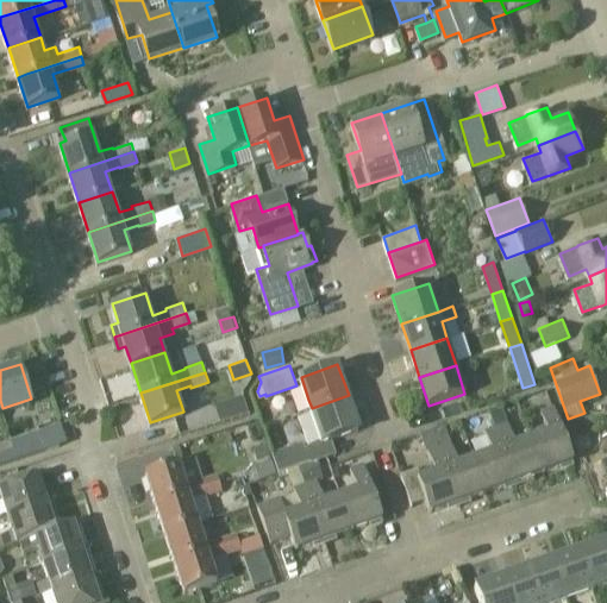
[(312,408),(323,439),(360,427),(349,395),(312,408)]
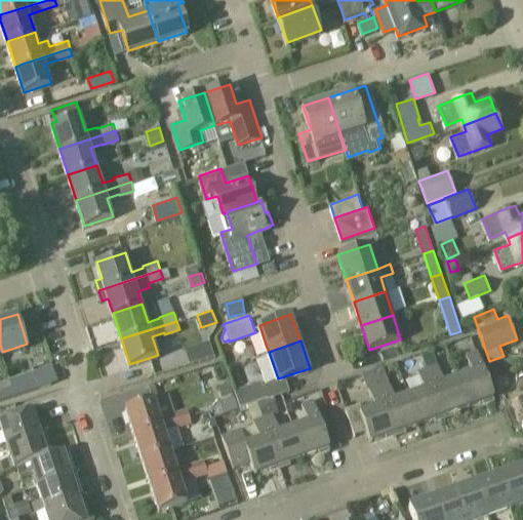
[(423,352),(428,366),(444,412),(469,404),(458,374),(443,380),(433,349),(423,352)]
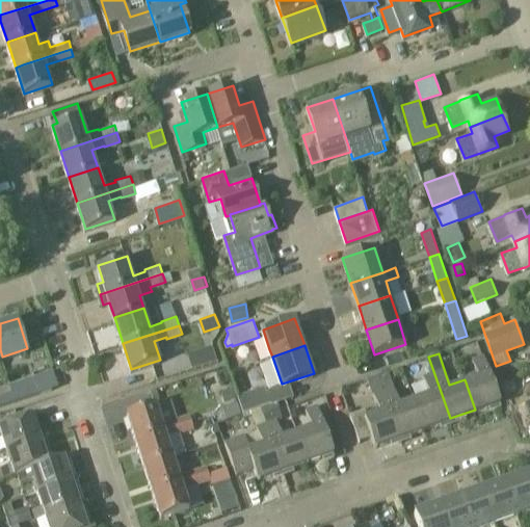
[(465,379),(475,410),(500,400),(483,353),(473,358),(479,374),(465,379)]
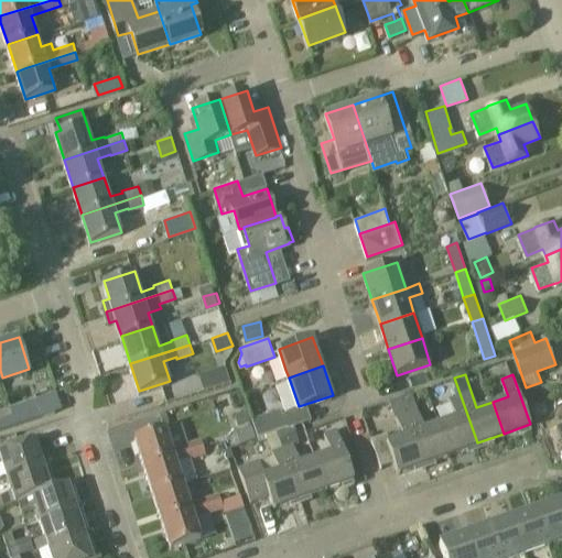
[(413,391),(401,395),(425,461),(451,452),(440,420),(424,426),(418,408),(419,407),(413,391)]
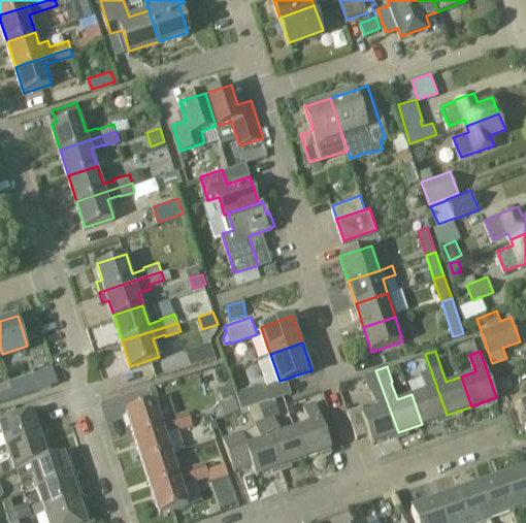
[(426,389),(412,394),(422,424),(447,415),(430,368),(421,371),(426,389)]
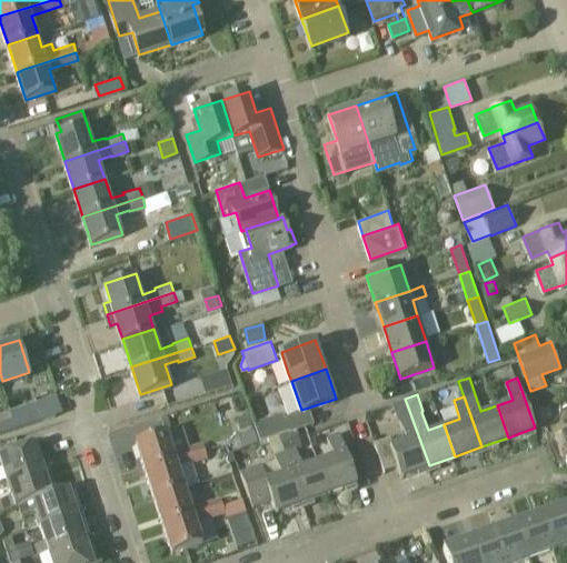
[(401,475),(429,465),(405,399),(390,404),(396,410),(399,420),(400,419),(407,438),(396,442),(394,435),(376,442),(385,469),(398,464),(401,475)]
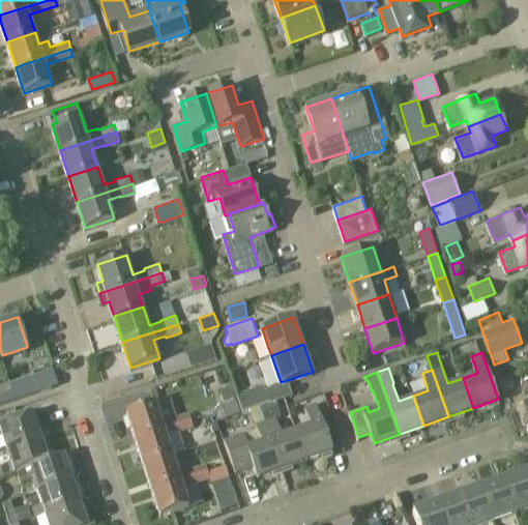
[(33,374),(9,382),(11,388),(15,398),(38,389),(33,374)]
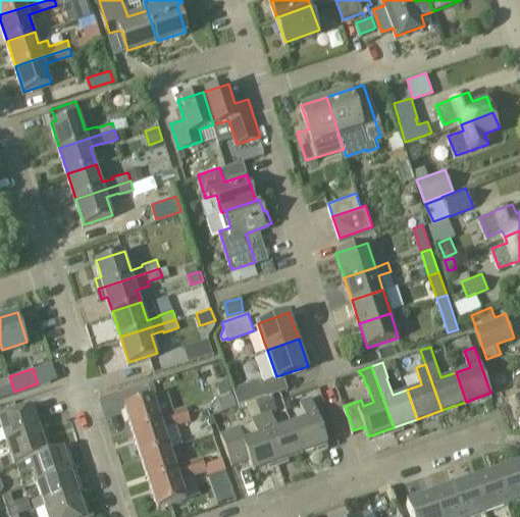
[(234,388),(240,403),(266,394),(260,377),(234,388)]
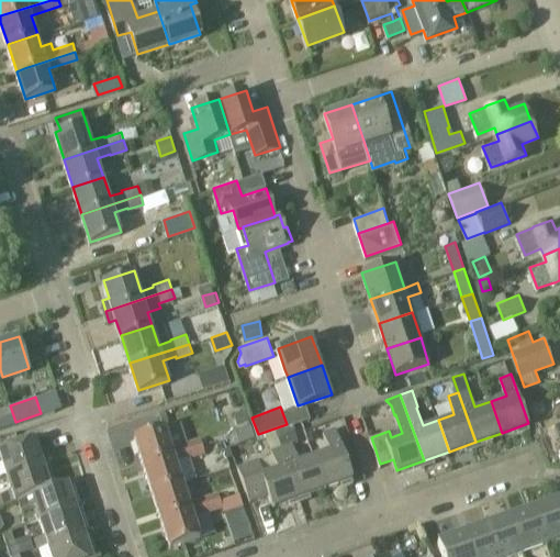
[(235,413),(238,423),(249,420),(245,409),(235,413)]
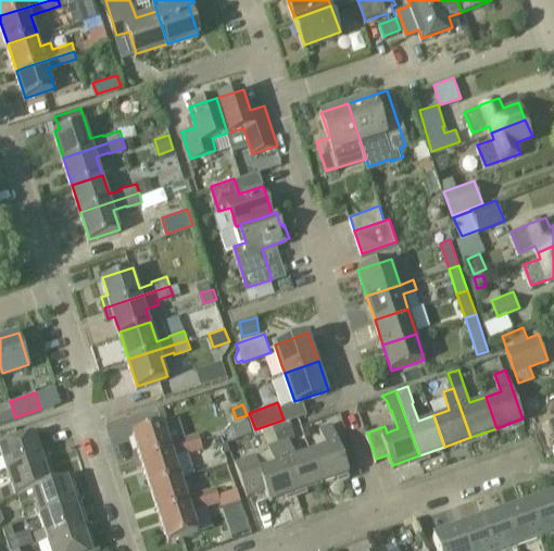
[(12,408),(0,411),(0,422),(15,417),(12,408)]
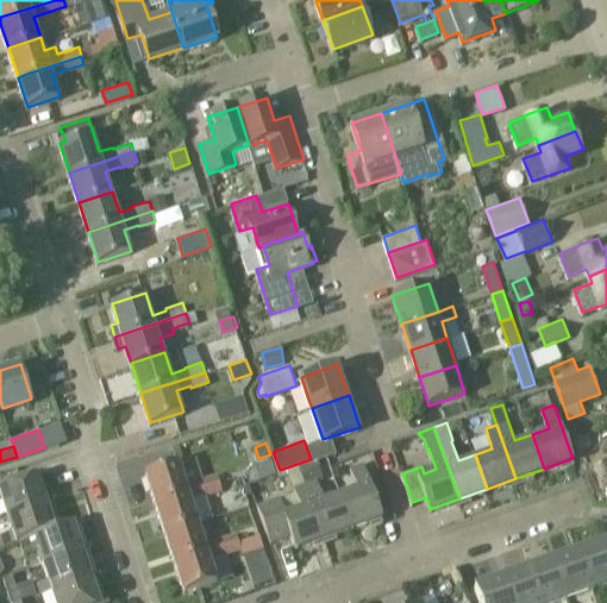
[(270,456),(254,462),(260,476),(276,470),(270,456)]
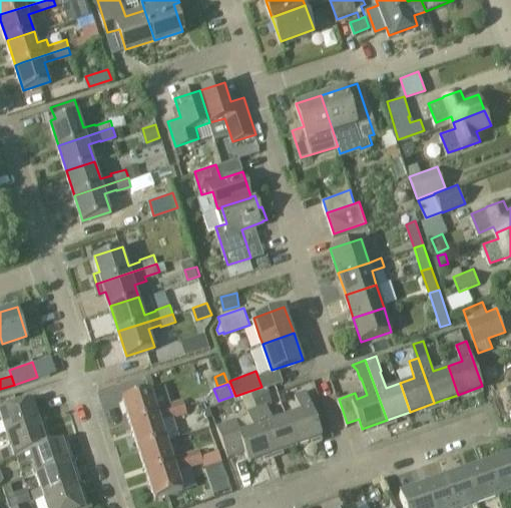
[(272,391),(269,385),(251,391),(274,451),(297,443),(287,415),(273,420),(268,404),(274,402),(270,392),(272,391)]
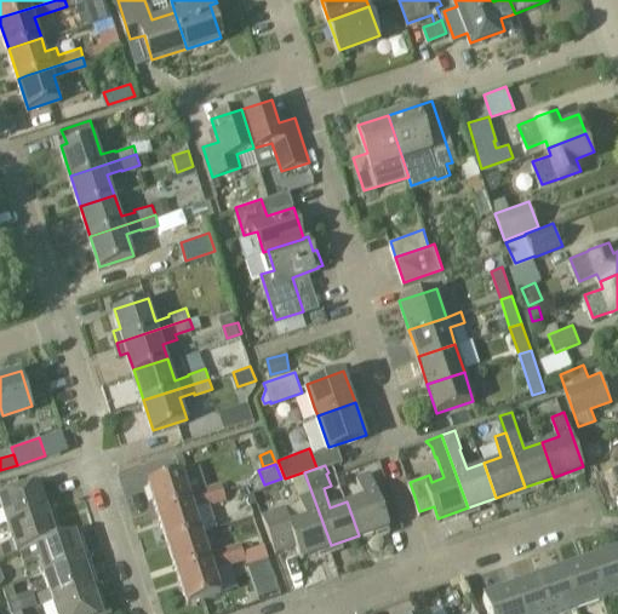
[(159,510),(224,489),(221,480),(189,491),(182,469),(149,480),(159,510)]
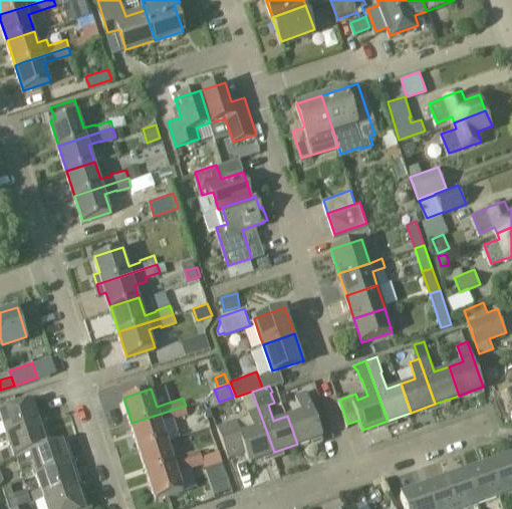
[(301,411),(287,416),(297,444),(322,435),(306,390),(296,394),(301,411)]
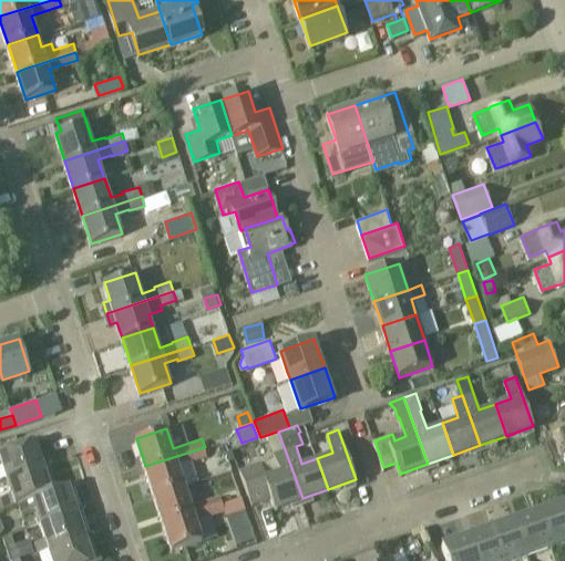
[(278,432),(268,435),(280,470),(266,476),(260,461),(240,469),(253,502),(271,496),(276,508),(302,498),(278,432)]
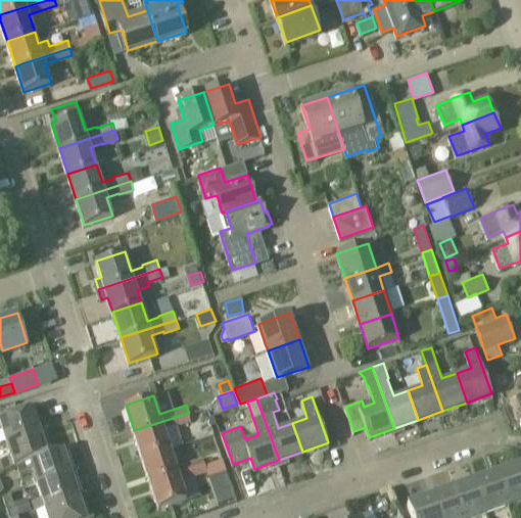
[(7,440),(48,427),(41,403),(0,416),(0,427),(2,427),(7,440)]
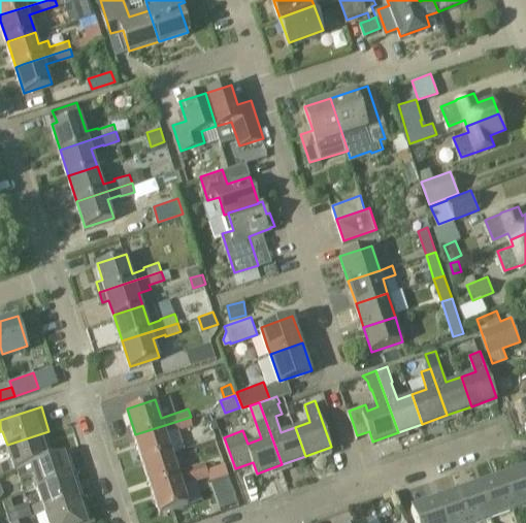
[(135,434),(143,460),(171,451),(165,433),(193,424),(191,417),(135,434)]
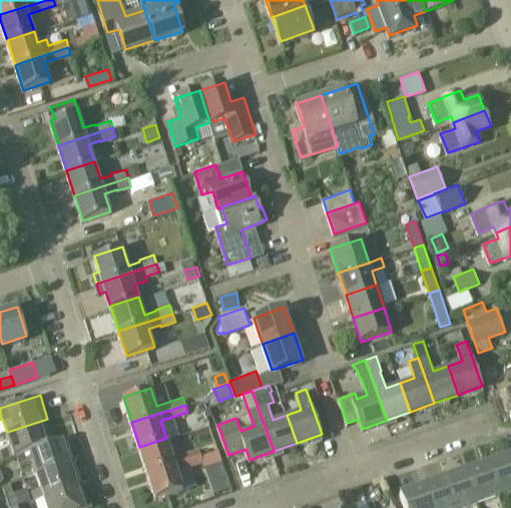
[(0,453),(2,460),(17,454),(47,444),(47,443),(55,441),(47,419),(7,432),(11,446),(0,449),(0,453)]
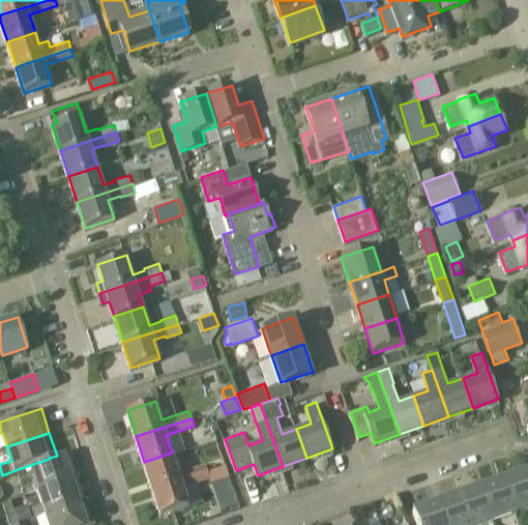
[(34,474),(38,489),(80,474),(72,450),(57,456),(49,458),(49,459),(18,469),(21,478),(34,474)]
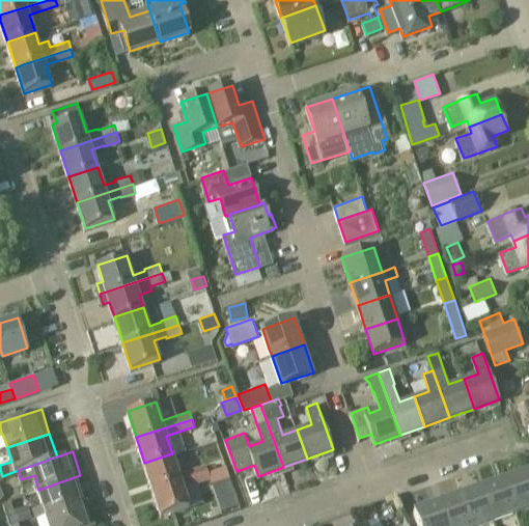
[(144,463),(152,489),(209,470),(205,463),(178,471),(172,453),(144,463)]
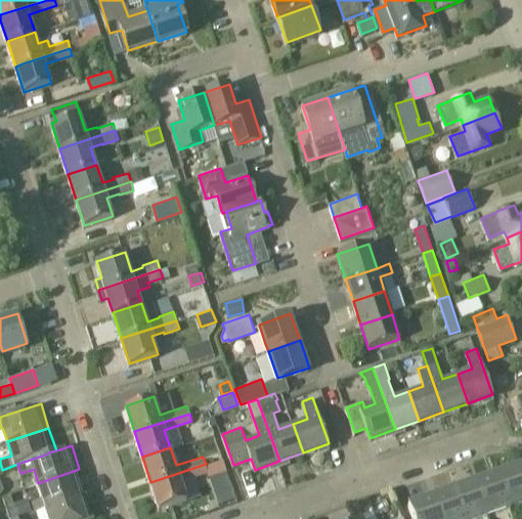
[(208,472),(206,464),(150,482),(159,508),(186,499),(183,487),(197,483),(194,476),(208,472)]
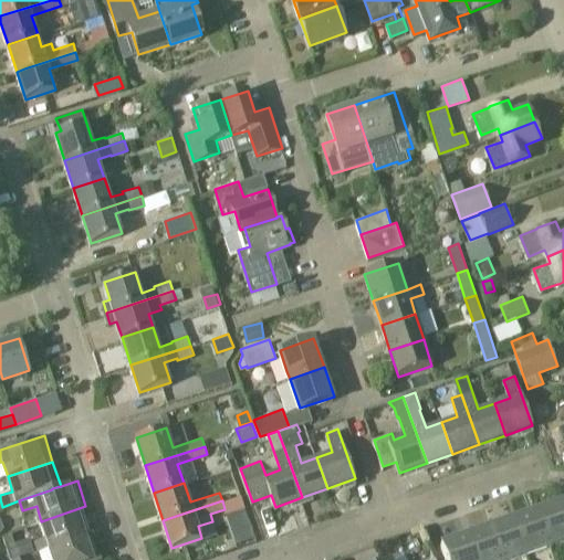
[(538,510),(551,548),(563,543),(563,513),(560,503),(538,510)]
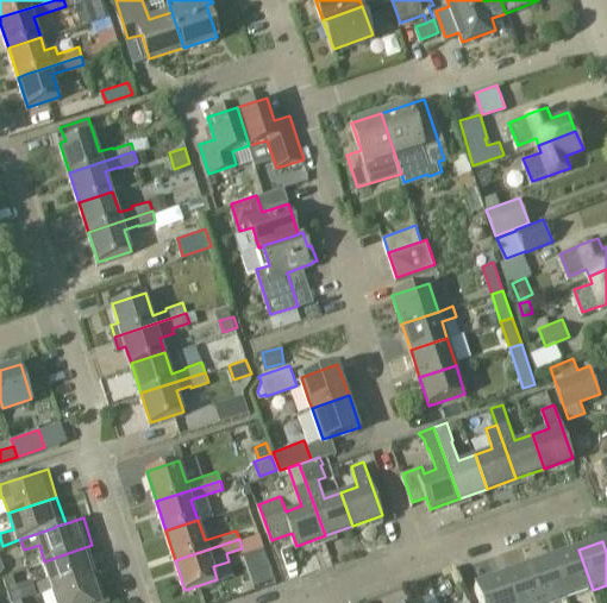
[(38,594),(54,589),(101,572),(92,545),(44,561),(49,577),(35,582),(38,594)]
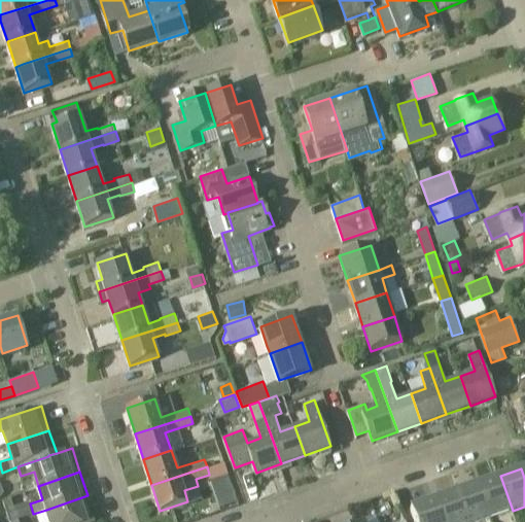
[(500,476),(478,484),(491,519),(513,511),(500,476)]
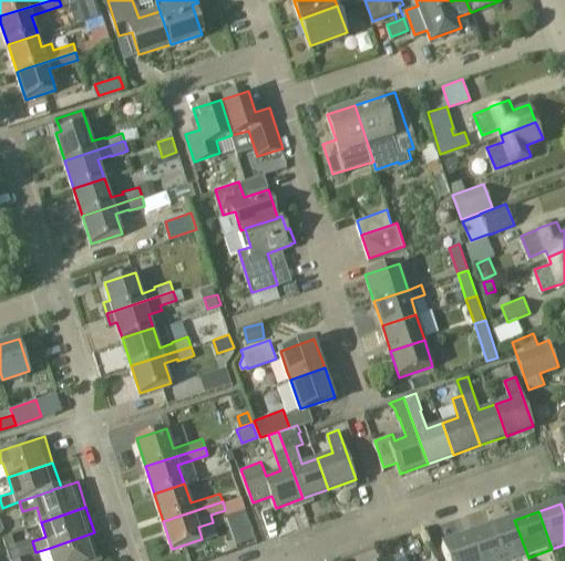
[(514,520),(491,528),(502,560),(519,560),(528,558),(514,520)]
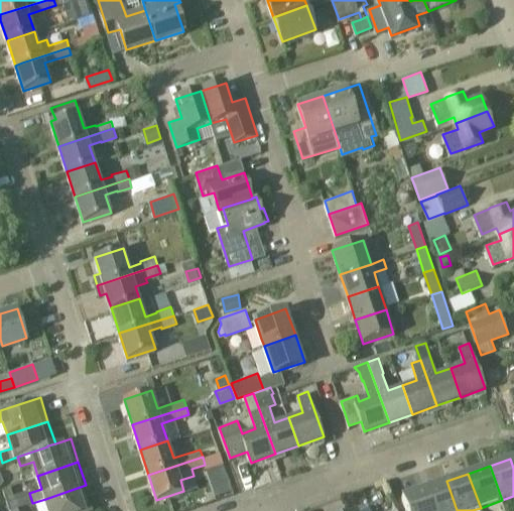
[(457,510),(446,481),(424,489),(432,510),(457,510)]
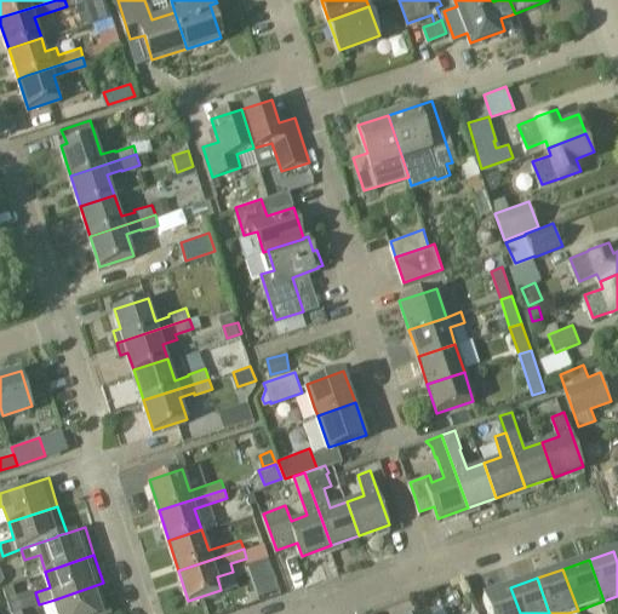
[(102,613),(113,610),(103,583),(55,600),(58,613),(102,613)]
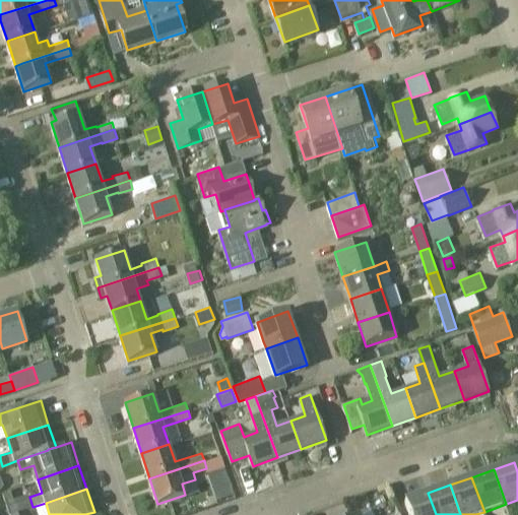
[(408,514),(436,514),(428,493),(404,502),(408,514)]
